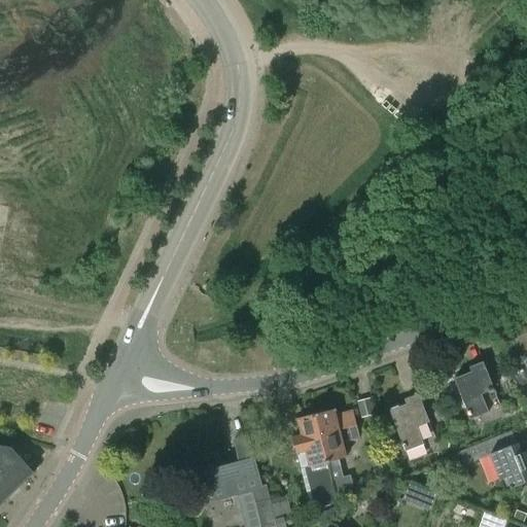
[(473,428),(504,416),(479,352),(478,352),(482,362),(469,367),(471,372),(454,379),(473,428)]
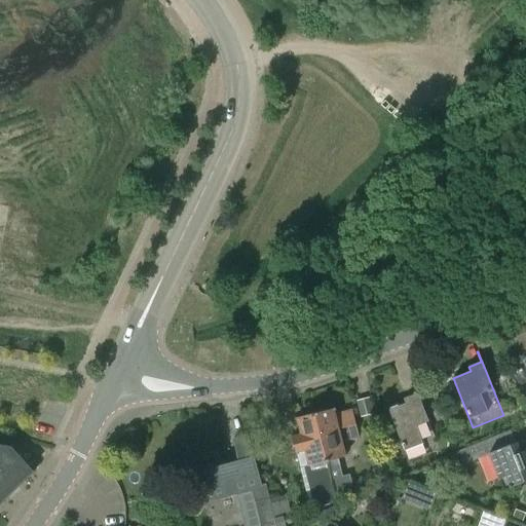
[(436,439),(417,393),(404,399),(406,404),(388,410),(405,451),(436,439)]
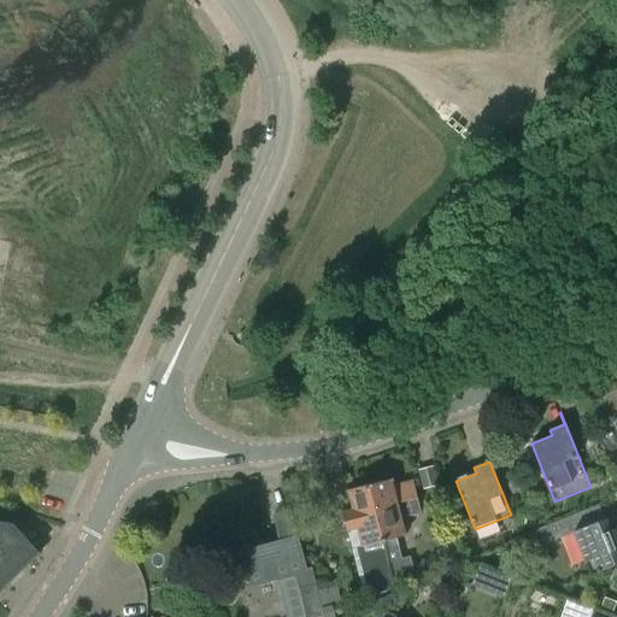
[(439,486),(434,468),(419,471),(424,489),(439,486)]
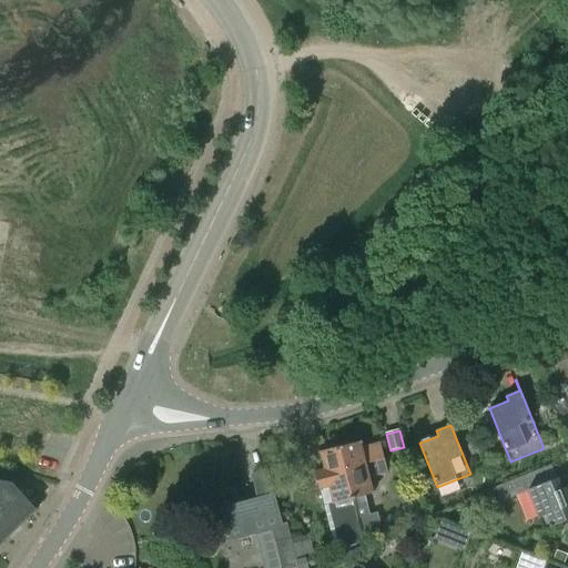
[(362,440),(341,446),(346,468),(343,469),(359,530),(381,525),(377,513),(369,515),(365,496),(375,493),(375,490),(373,492),(369,477),(387,473),(385,464),(379,465),(374,445),(363,448),(362,444),(363,443),(362,440)]
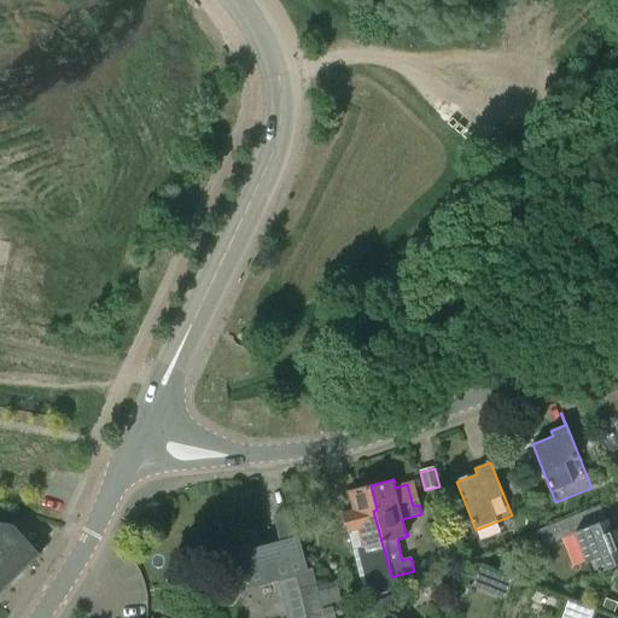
[(391,577),(373,511),(377,509),(371,485),(347,491),(347,494),(350,493),(354,509),(342,512),(351,551),(359,548),(367,583),(391,577)]
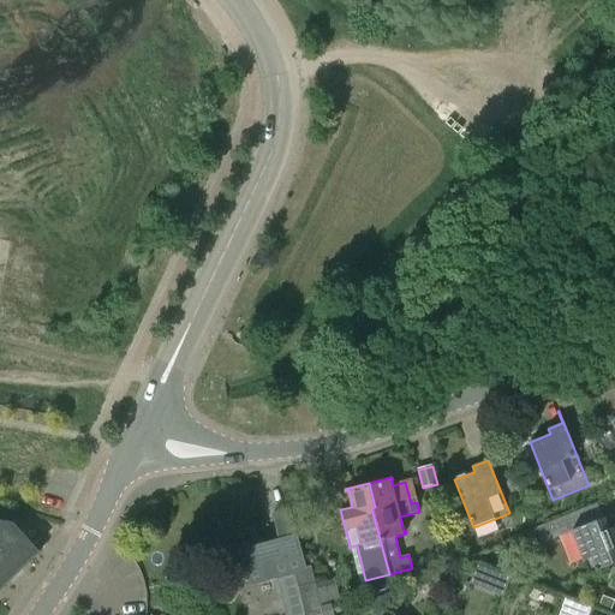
[(614,524),(611,514),(603,518),(597,503),(533,529),(541,544),(572,531),(589,573),(614,562),(614,524)]
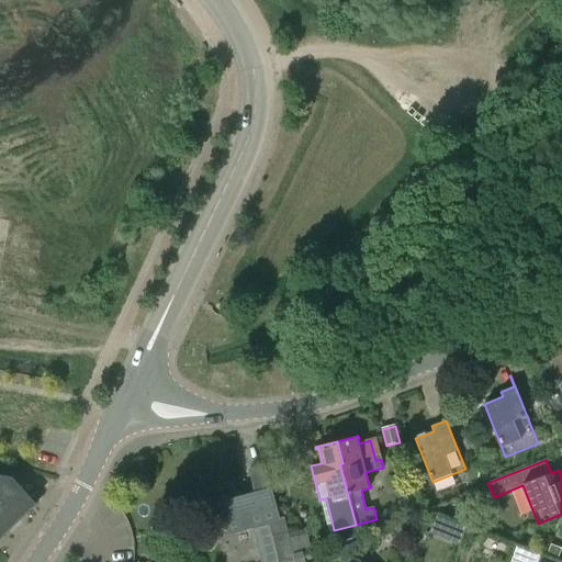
[(278,561),(272,537),(287,534),(283,518),(280,519),(266,465),(250,469),(257,492),(217,503),(226,535),(253,527),(259,561),(278,561)]
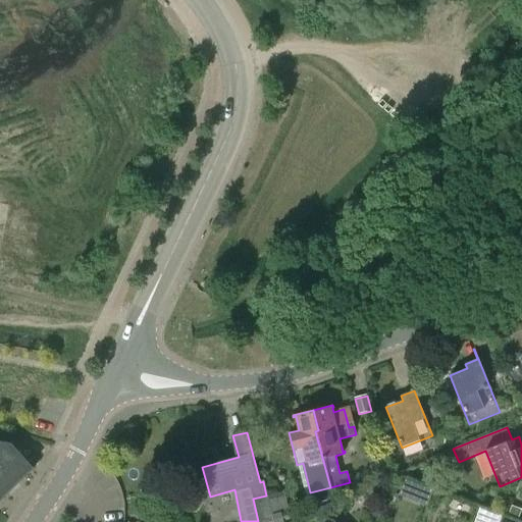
[(11,445),(0,441),(0,503),(6,496),(34,470),(11,445)]
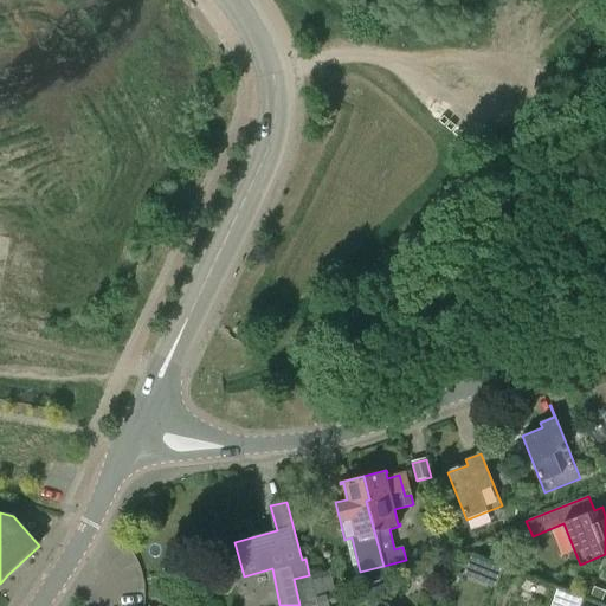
[(503,568),(491,563),(483,582),(495,587),(503,568)]
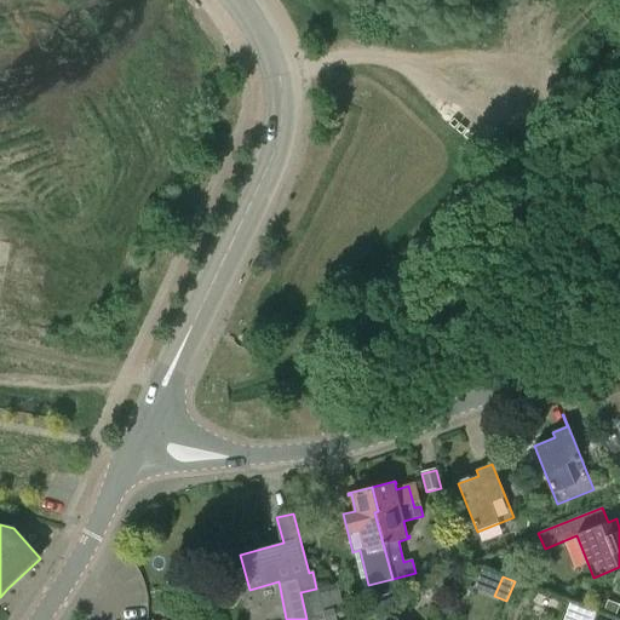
[(311,619),(325,616),(316,589),(300,592),(306,619),(311,619)]
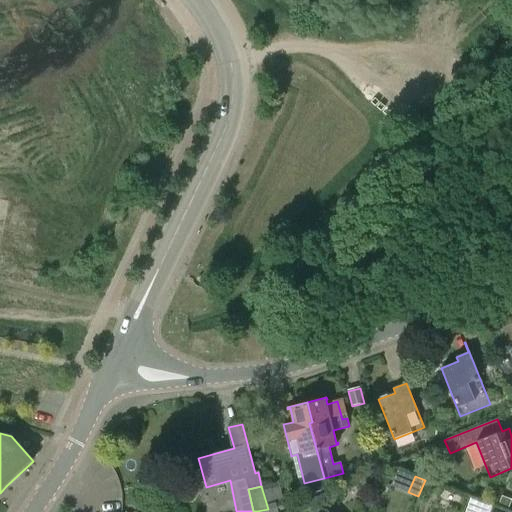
[(501,494),(497,505),(507,508),(511,498),(501,494)]
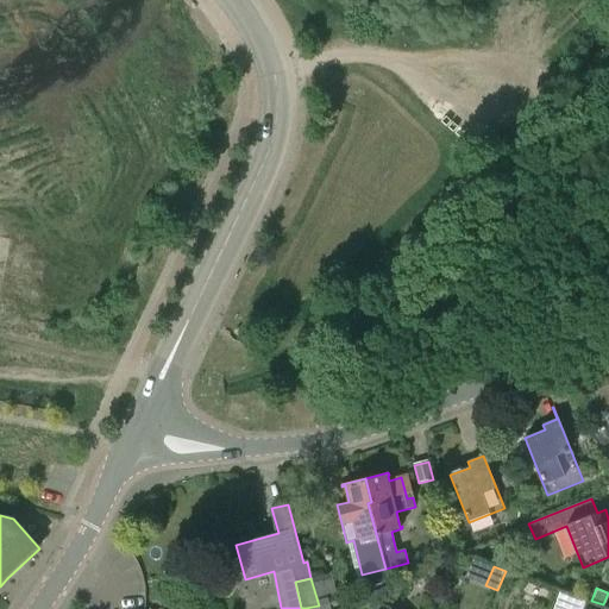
[(446,594),(439,589),(433,597),(440,602),(446,594)]
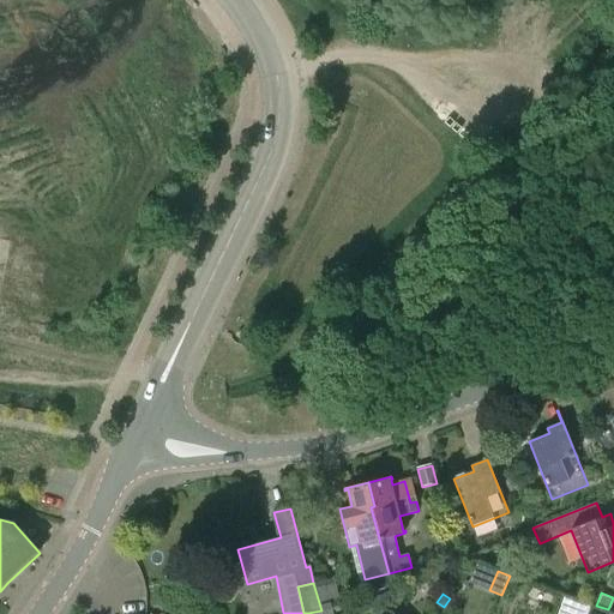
[(587,613),(590,606),(563,595),(558,609),(571,613),(587,613)]
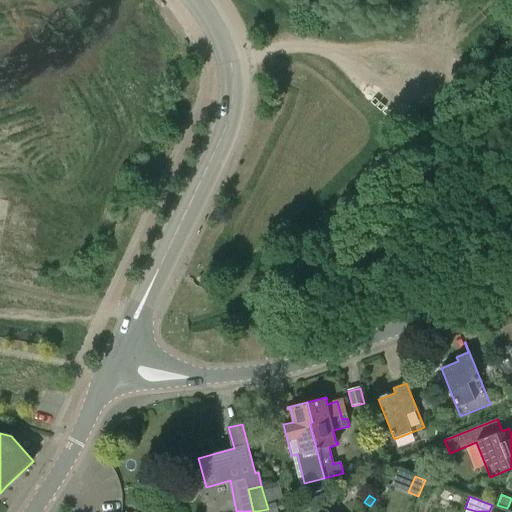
[(277,511),(294,508),(291,497),(282,499),(275,501),(277,511)]
